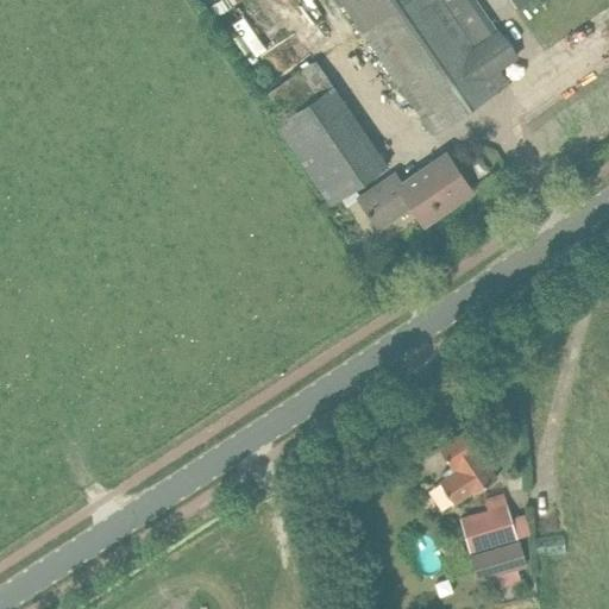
[(339,0),(433,135),(509,81),(501,69),(519,58),(477,0),(339,0)]
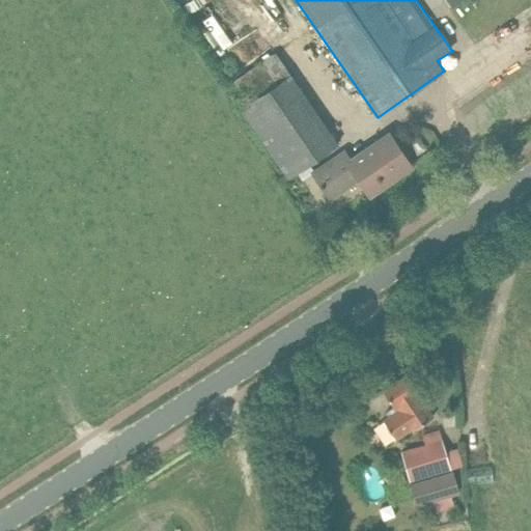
[(215,12),(202,22),(224,51),(236,42),(215,12)]
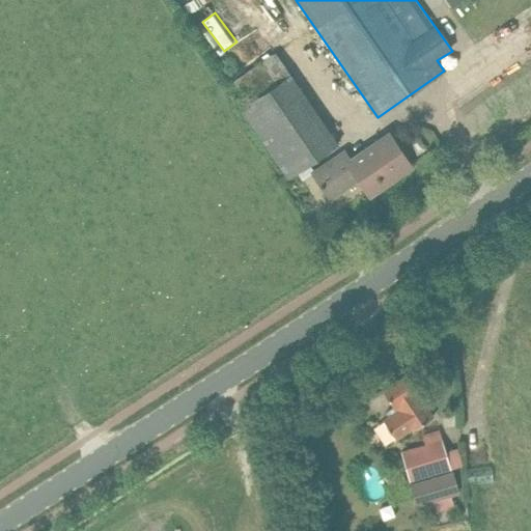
[(239,108),(288,178),(338,144),(273,53),(234,80),(249,101),(239,108)]
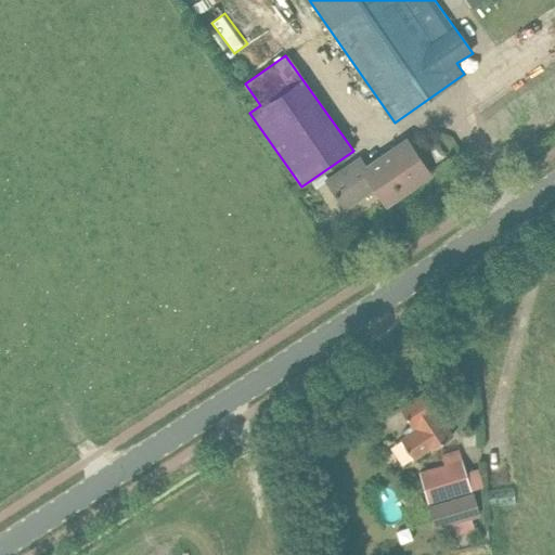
[(389,153),(366,168),(363,170),(375,186),(375,188),(386,204),(405,190),(403,186),(412,181),(414,184),(429,173),(407,141),(389,153)]
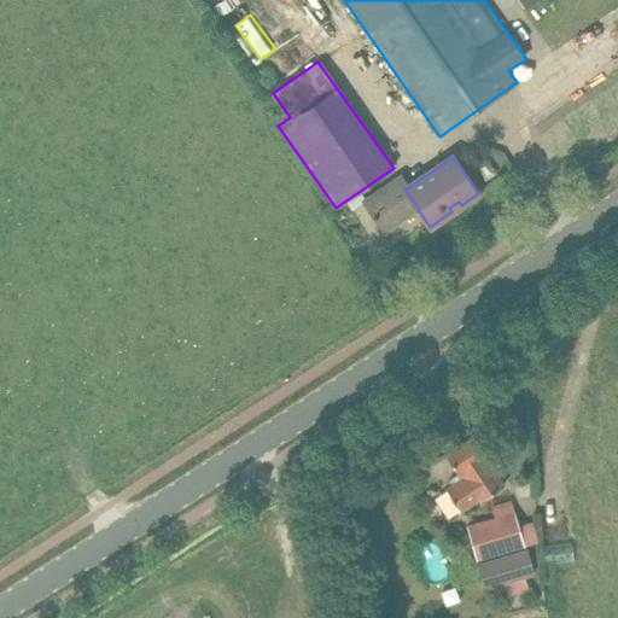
[(408,187),(401,176),(363,202),(384,232),(418,209),(418,208),(404,190),(408,187)]
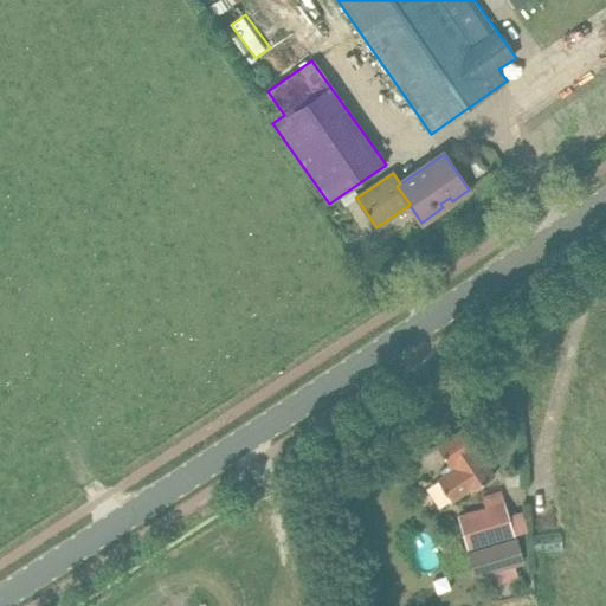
[(437,445),(450,465),(442,470),(444,475),(437,479),(451,502),(472,489),(474,491),(497,475),(479,446),(483,444),(470,423),(437,445)]
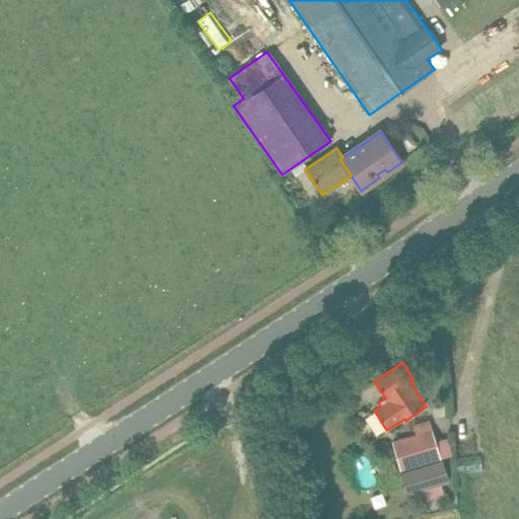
[(430,420),(414,425),(417,434),(392,442),(401,471),(441,458),(453,455),(447,439),(437,442),(430,420)]
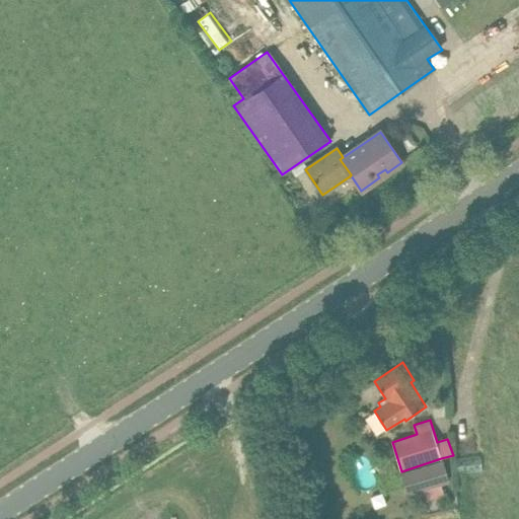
[(480,457),(456,459),(458,473),(483,470),(480,457)]
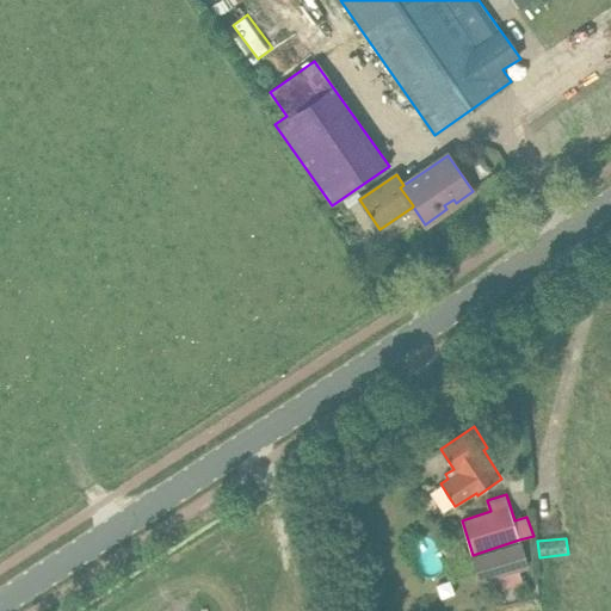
[(530,569),(522,542),(473,557),(480,584),(530,569)]
